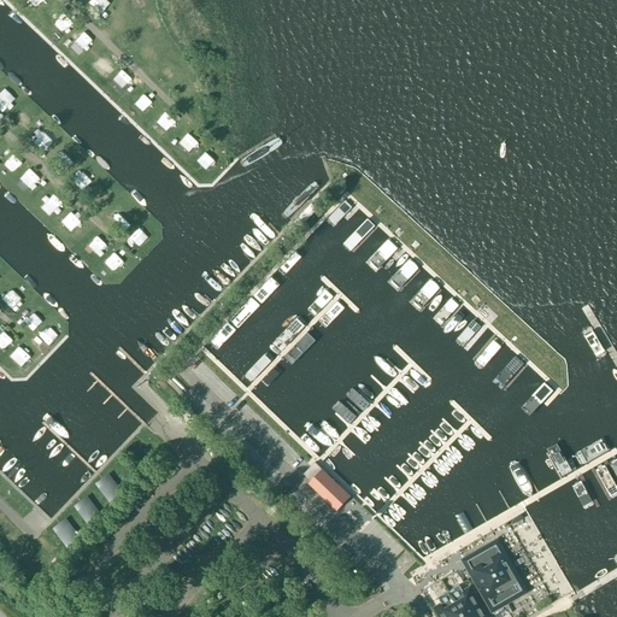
[(65,16),(57,23),(65,33),(74,24),(65,16)]
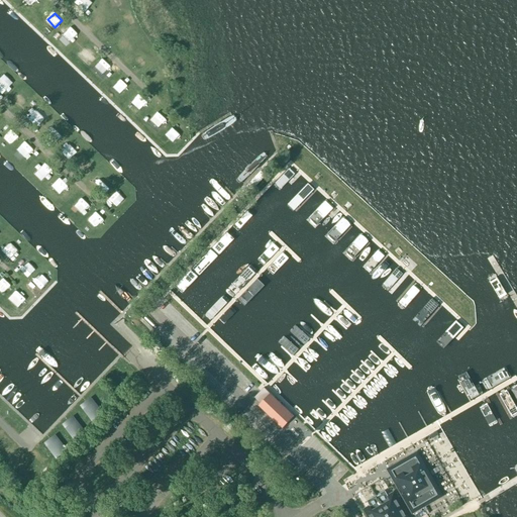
[(139,111),(146,102),(137,95),(130,103),(139,111)]
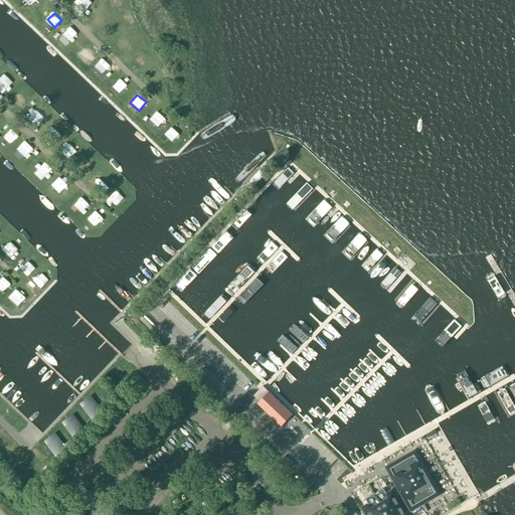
[(158,112),(147,122),(156,131),(167,121),(158,112)]
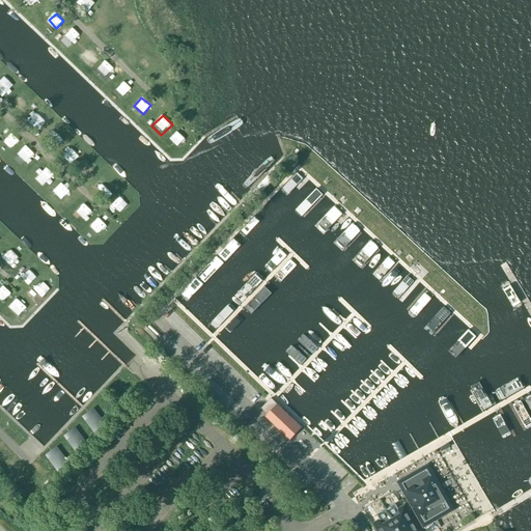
[(10,133),(3,141),(11,148),(19,140),(10,133)]
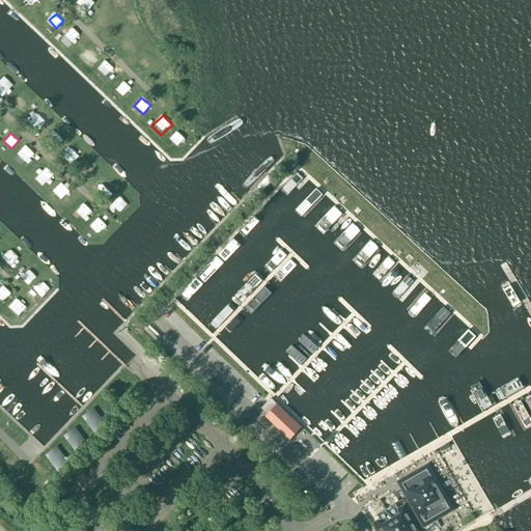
[(95,185),(104,195),(113,186),(104,176),(95,185)]
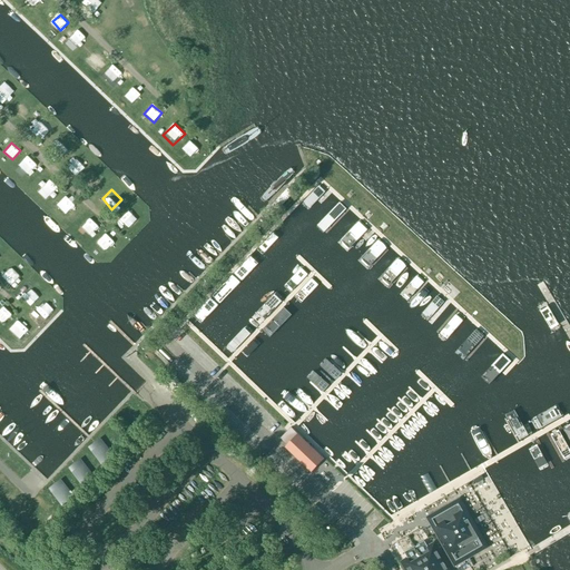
[(121,220),(130,231),(139,222),(130,212),(121,220)]
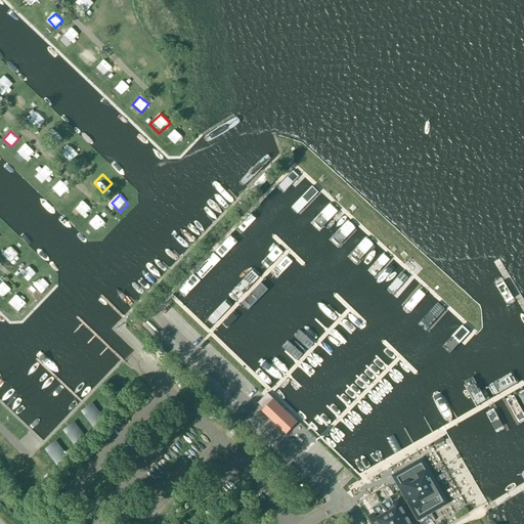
[(88,223),(96,231),(105,223),(97,214),(88,223)]
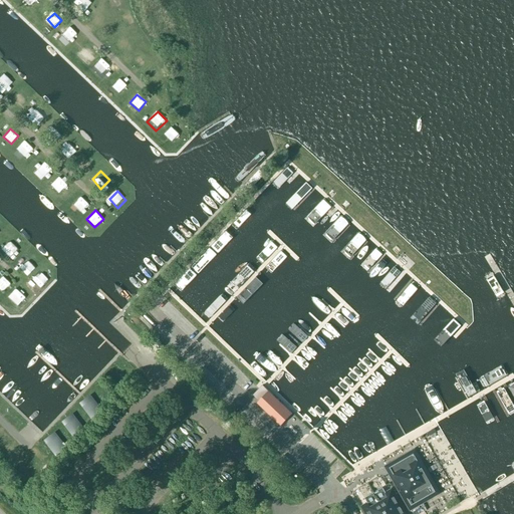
[(280,427),(287,419),(291,415),(268,393),(262,387),(252,397),(259,403),(257,404),(280,427)]
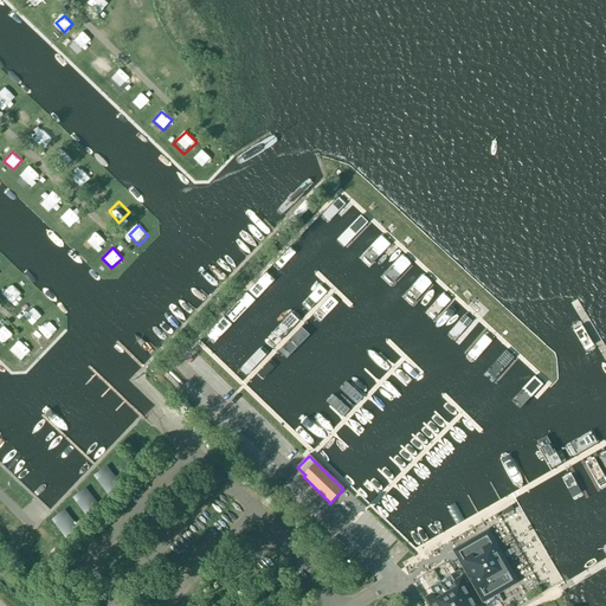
[(107,468),(94,478),(108,497),(121,487),(107,468)]
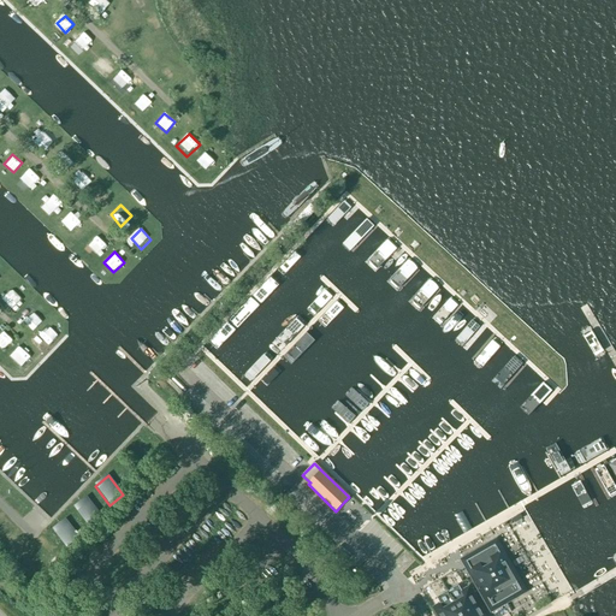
[(87,498),(73,509),(88,528),(101,517),(87,498)]
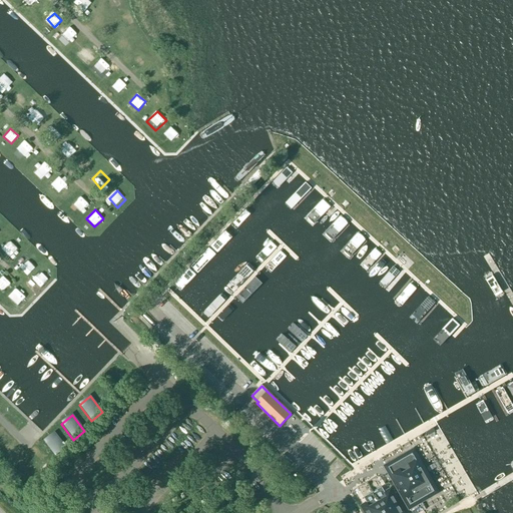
[(55,433),(44,442),(56,459),(67,450),(55,433)]
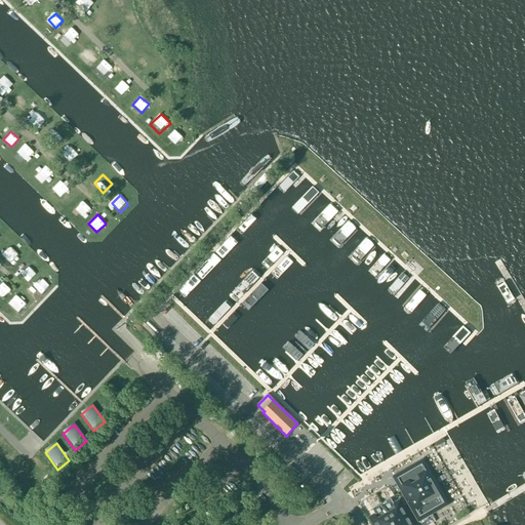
[(422,462),(396,478),(419,519),(429,514),(446,503),(422,462)]
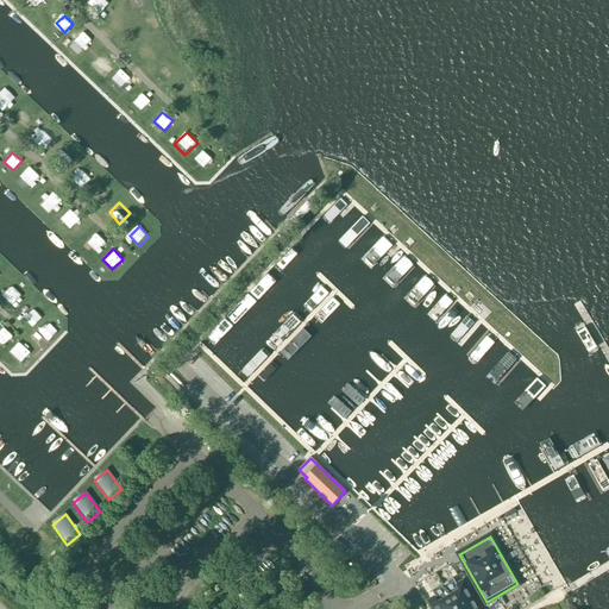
[(437,598),(431,602),(434,608),(477,608),(463,583),(458,586),(453,578),(432,591),(437,598)]
